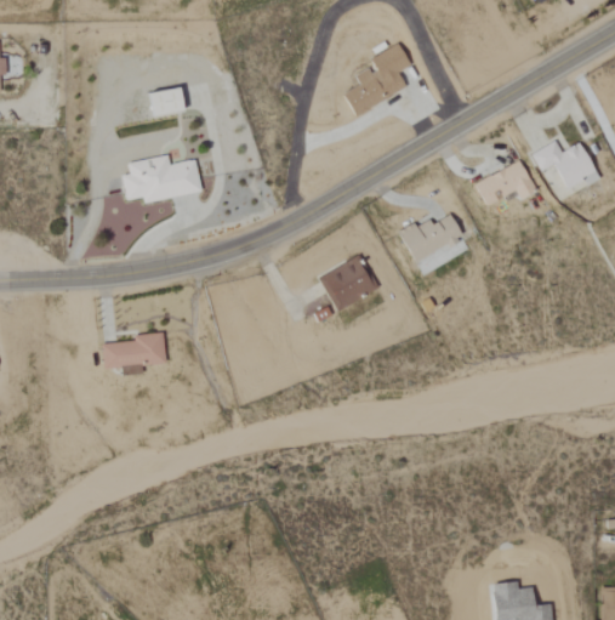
[(408,89),(399,73),(411,66),(399,44),(369,61),(373,67),(356,77),(360,85),(343,95),(357,118),(408,89)]
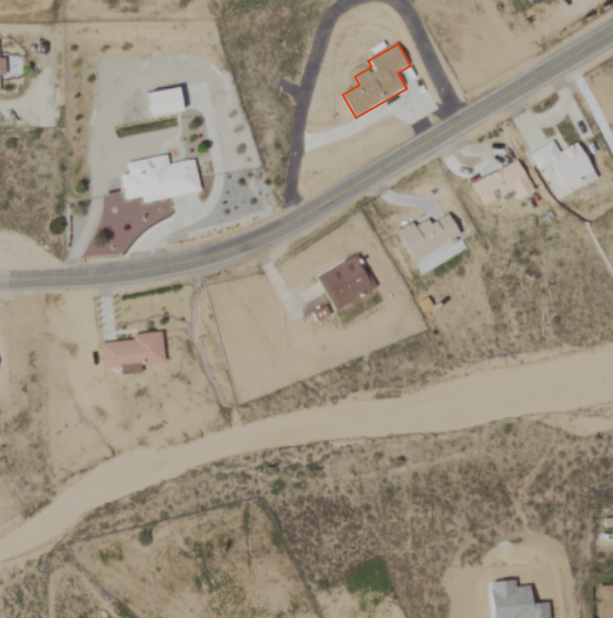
[(183,111),(178,88),(148,94),(151,117),(183,111)]
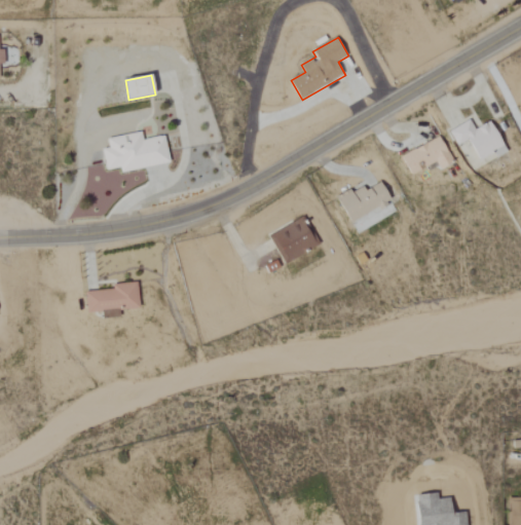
[(492,121),(476,129),(472,120),(451,130),(458,146),(470,140),(480,161),(495,154),(497,158),(508,153),(492,121)]
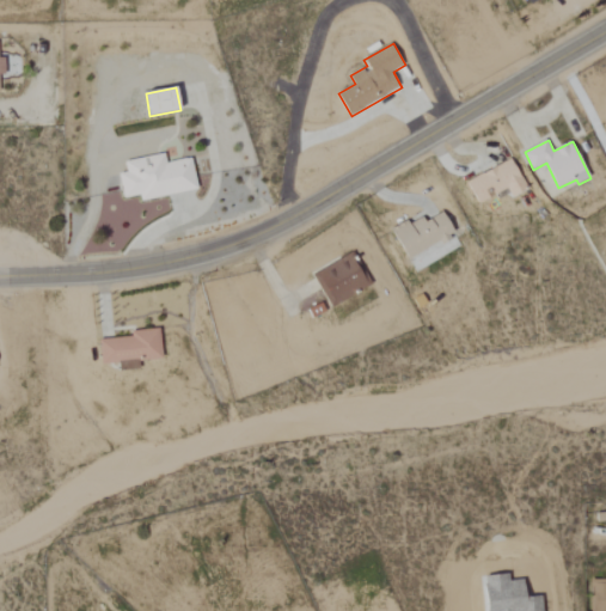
[(194,158),(167,162),(166,153),(127,160),(129,171),(121,172),(126,199),(141,195),(142,200),(200,190),(194,158)]
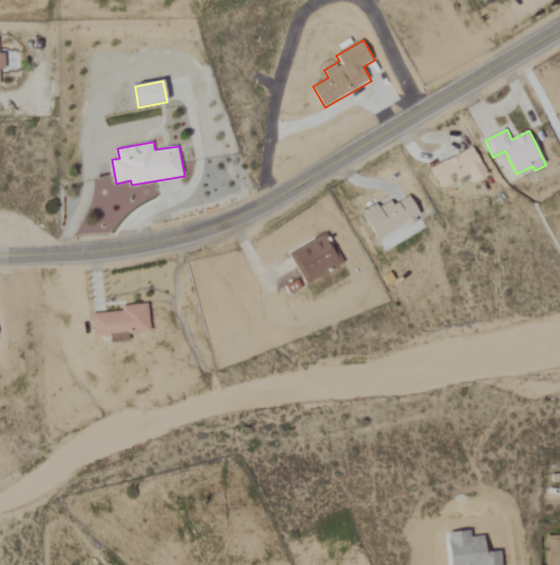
[(432,168),(442,189),(472,175),(475,182),(489,176),(476,147),(432,168)]
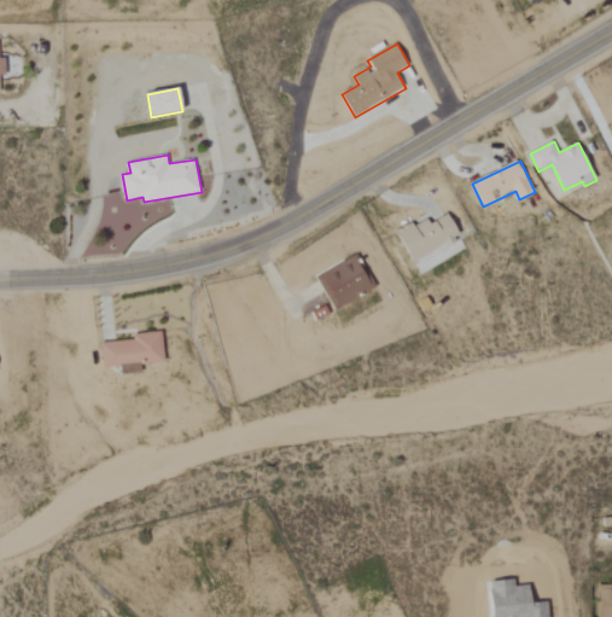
[(461,238),(449,214),(430,223),(429,219),(415,226),(414,223),(396,232),(412,262),(461,238)]
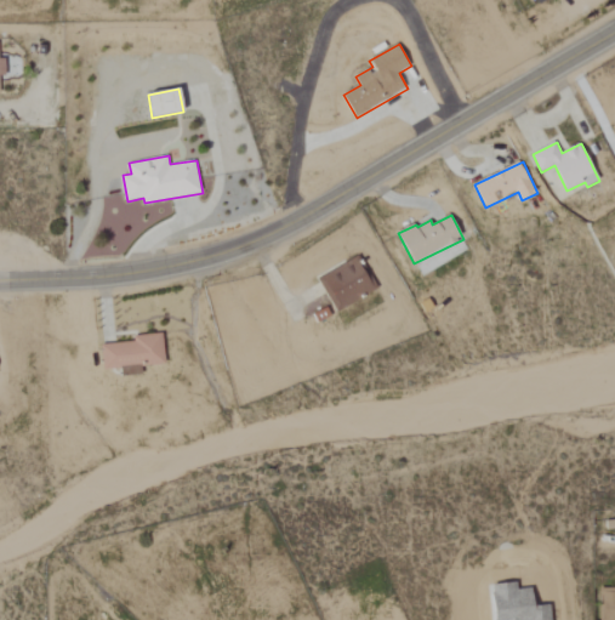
[(322,276),(337,310),(375,293),(359,259),(322,276)]
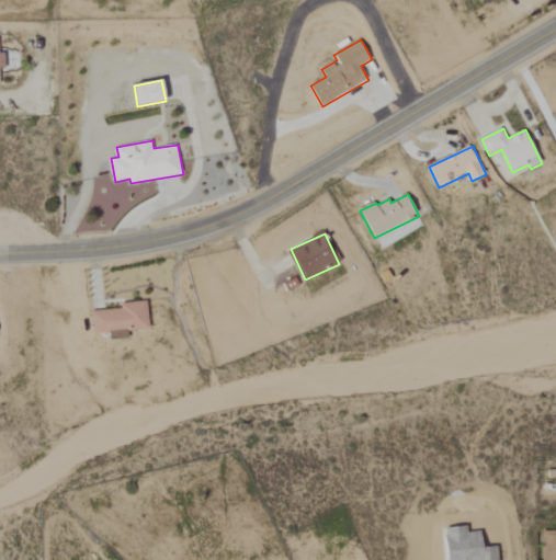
[(122,308),(93,310),(94,333),(111,332),(111,339),(129,338),(129,330),(149,329),(148,300),(122,303),(122,308)]
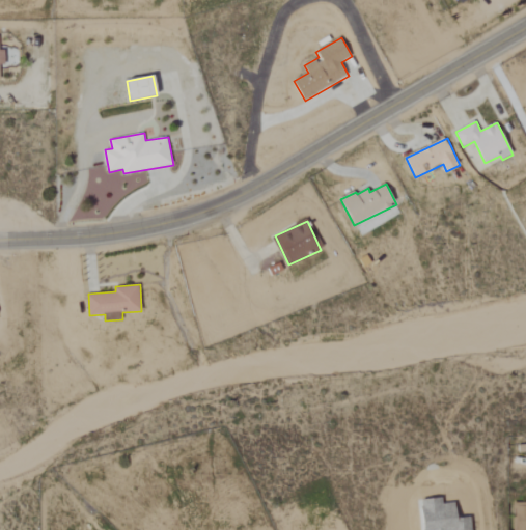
[(525,502),(517,502),(516,529),(525,529),(525,502)]
